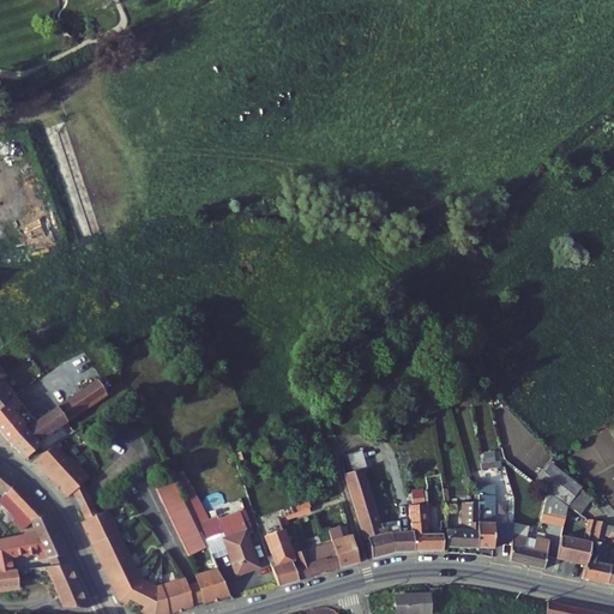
[(65,196),(78,230),(98,223),(86,187),(65,196)]
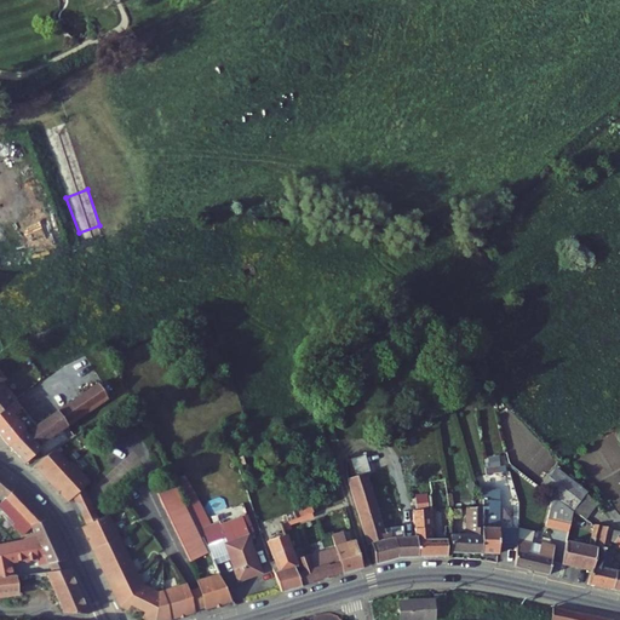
[(0,414),(17,403),(0,380),(0,379),(3,378),(1,377),(0,377),(0,414)]
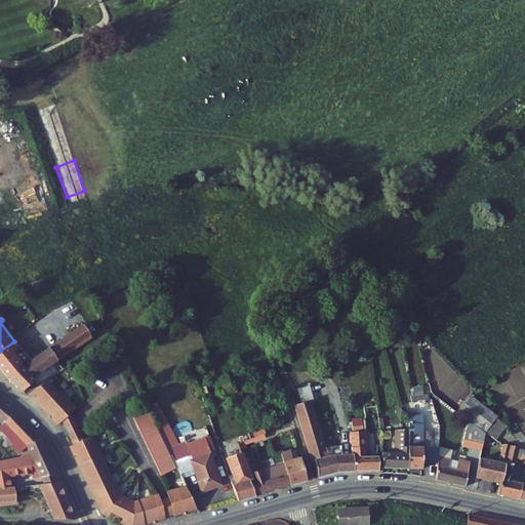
[(85,326),(50,350),(57,361),(93,337),(85,326)]
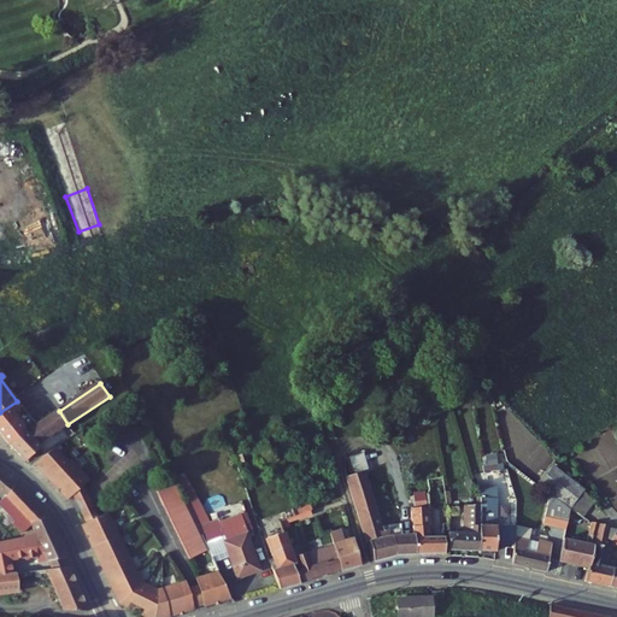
[(0,412),(0,424),(23,410),(17,401),(0,412)]
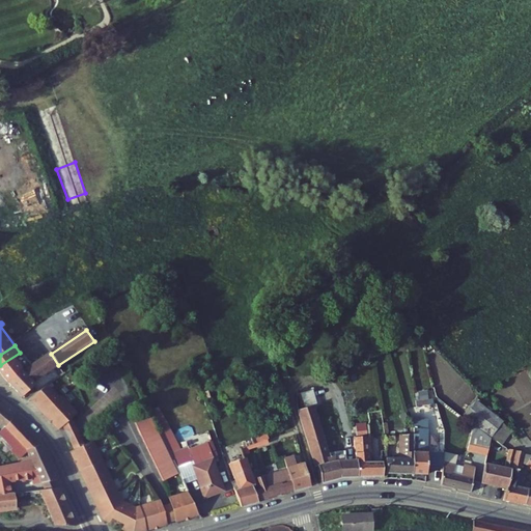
[(3,373),(4,374),(26,360),(20,353),(0,365),(0,373),(1,375),(3,373)]
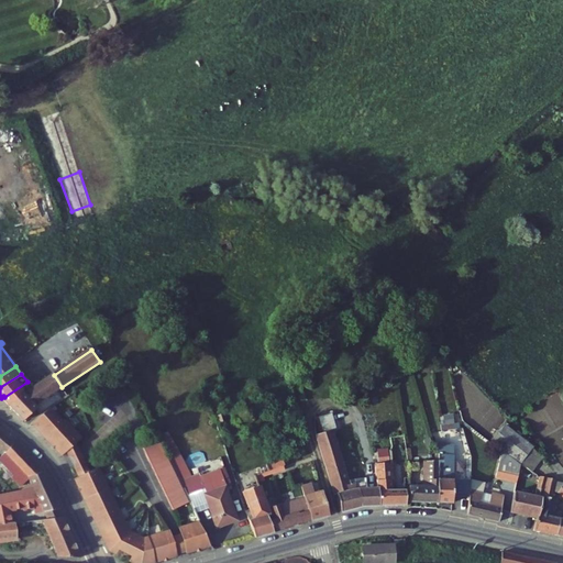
[(7,405),(21,420),(36,408),(34,406),(62,387),(54,375),(34,388),(28,382),(4,397),(9,403),(7,405)]
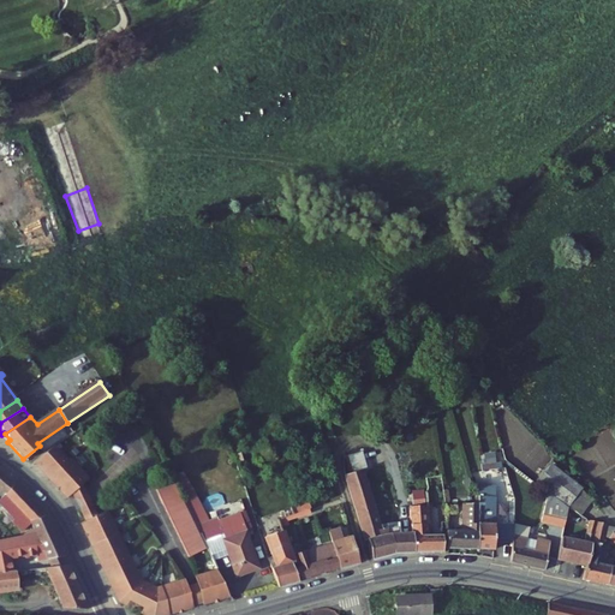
[(33,463),(66,499),(71,494),(82,483),(87,478),(70,460),(67,463),(52,446),(47,449),(33,463)]
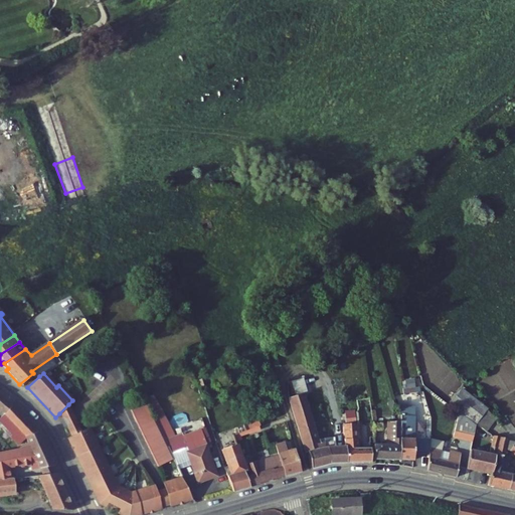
[(313,443),(315,455),(352,449),(350,432),(330,434),(328,428),(324,428),(310,376),(295,380),(311,443),(313,443)]
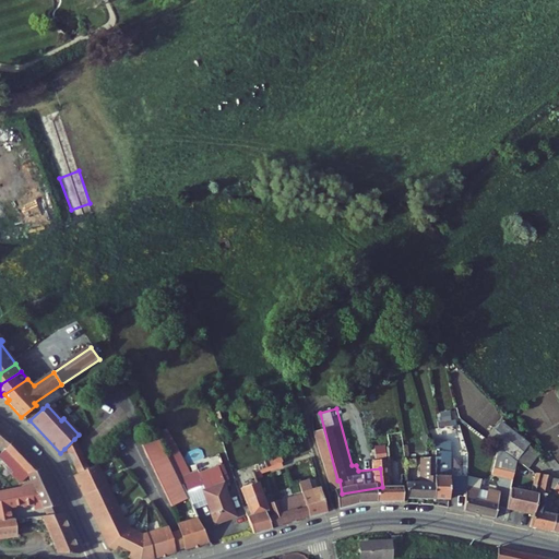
[(44,464),(0,421),(0,450),(20,470),(44,464)]
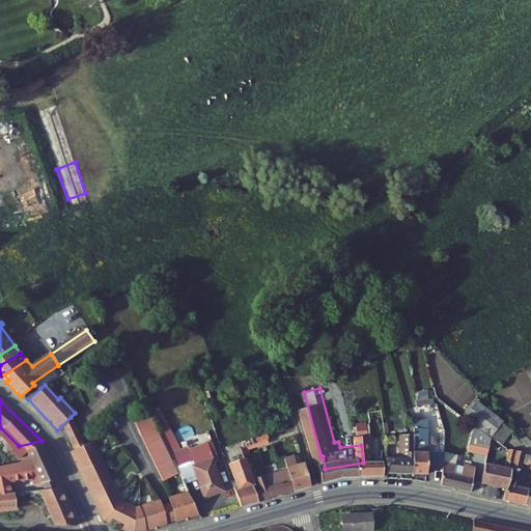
[(429,410),(428,420),(431,420),(437,421),(438,411),(429,410)]
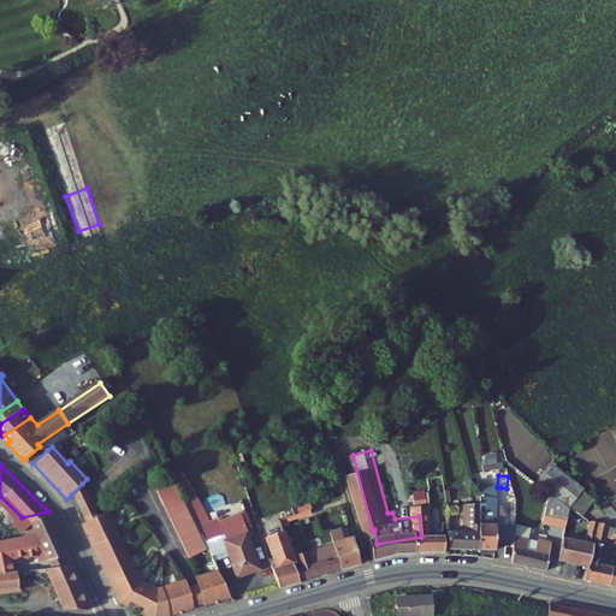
[(154,489),(188,557),(207,548),(203,542),(188,509),(172,479),(154,489)]
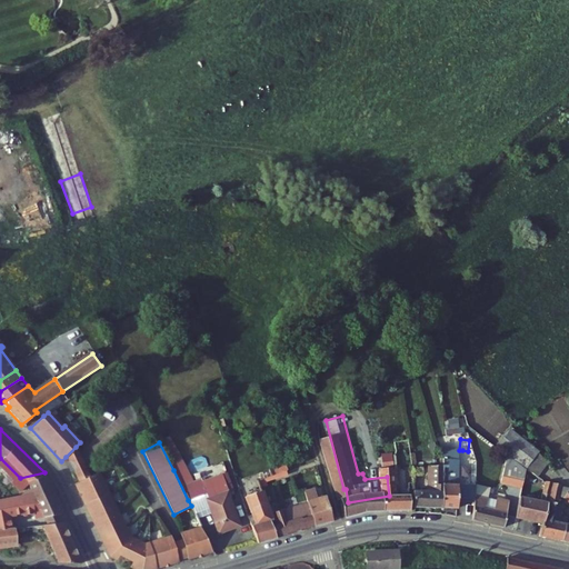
[(66,457),(69,461),(81,455),(76,447),(66,457)]
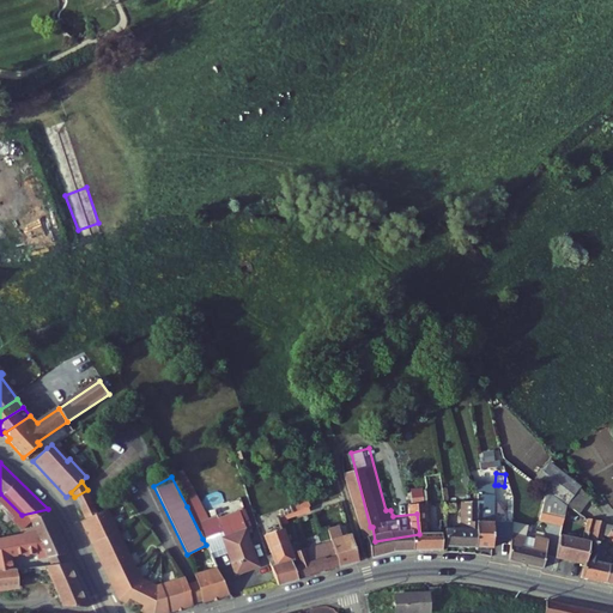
[(272,546),(280,569),(302,563),(296,542),(290,523),(286,510),(284,504),(309,495),(316,491),(313,484),(269,501),(275,517),(269,520),(277,544),(272,546)]
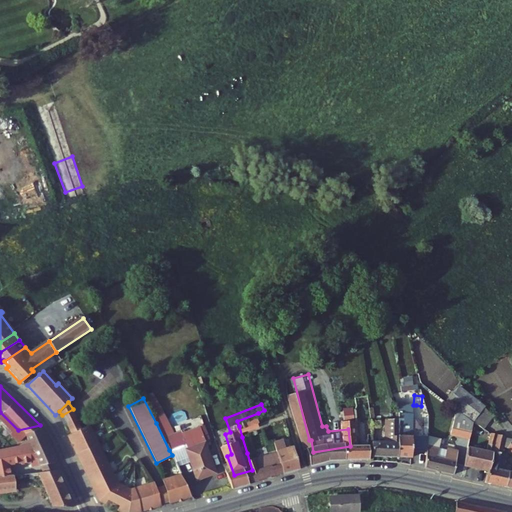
[(408,404),(408,412),(404,448),(415,449),(415,444),(418,429),(412,428),(416,405),(413,405),(408,404)]
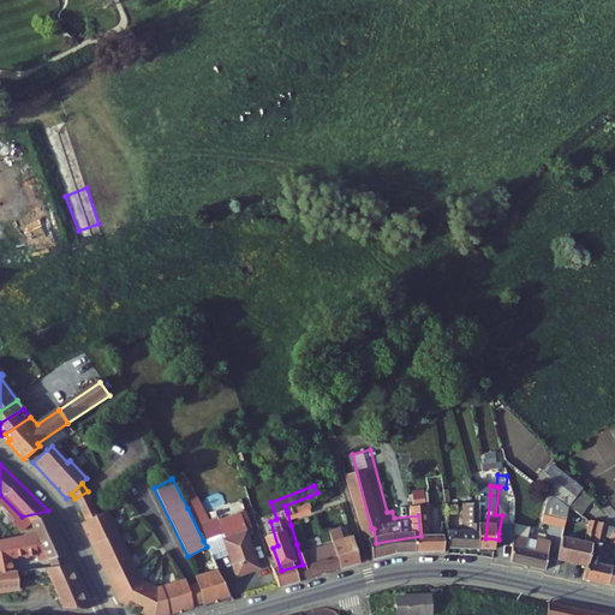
[(506,488),(500,487),(495,514),(502,515),(506,488)]
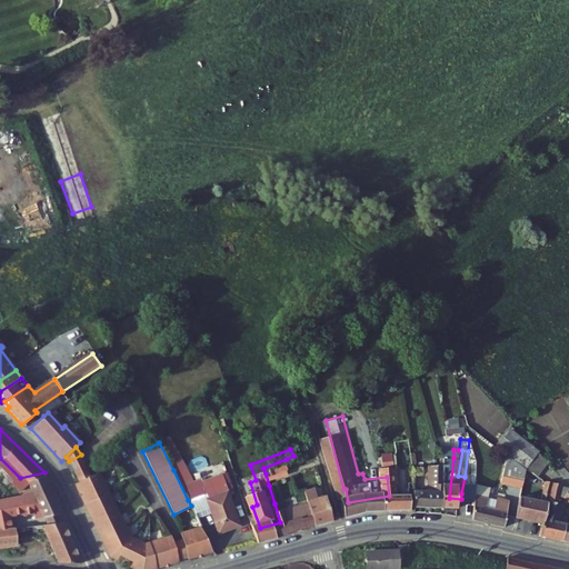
[(71,465),(81,482),(93,477),(81,456),(81,455),(69,461),(71,465)]
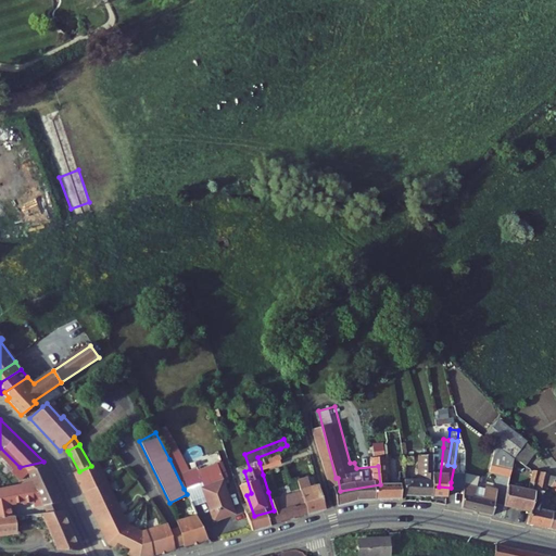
[(520,445),(517,457),(525,459),(527,450),(520,445)]
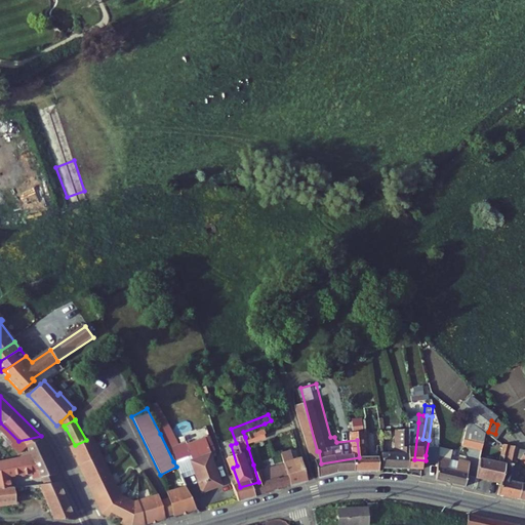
[(389,441),(388,456),(414,459),(418,422),(407,421),(405,443),(389,441)]
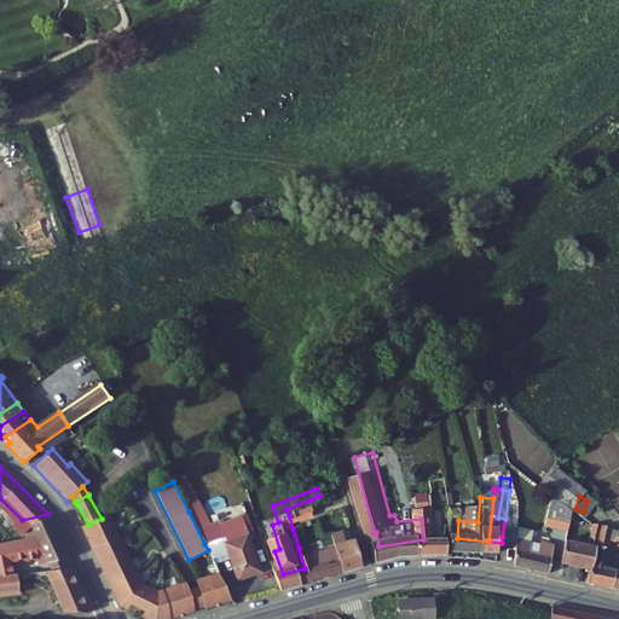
[(312,499),(287,509),(289,515),(314,507),(312,499)]
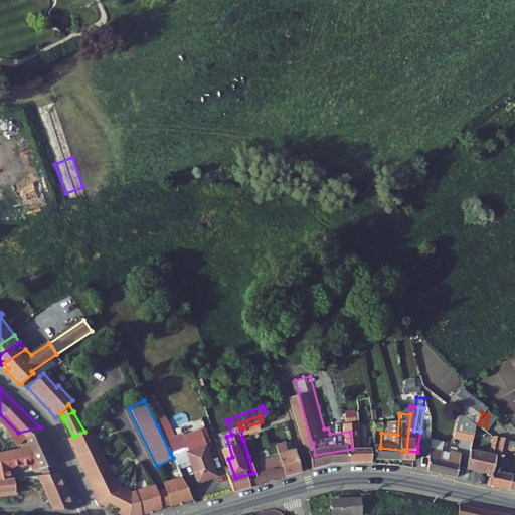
[(279,448),(276,449),(281,465),(305,458),(294,418),(272,424),(279,448)]
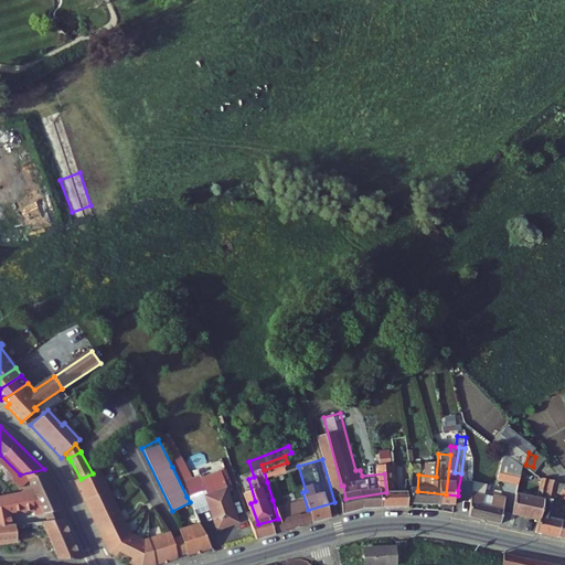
[(382,460),(384,473),(386,492),(413,494),(415,473),(396,472),(394,459),(382,460)]
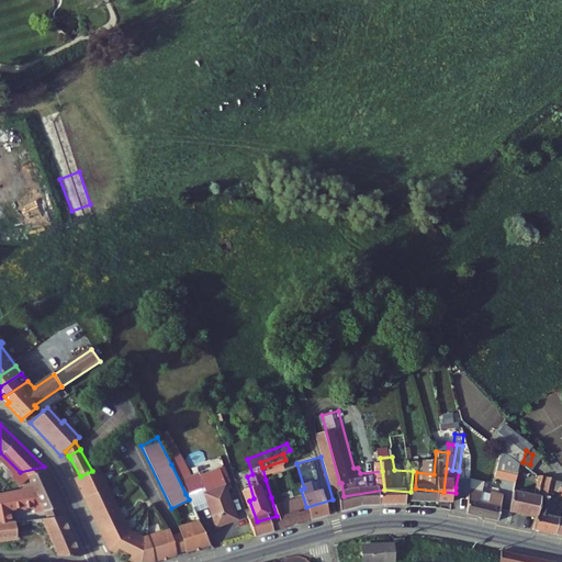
[(501,467),(520,471),(523,462),(503,458),(501,467)]
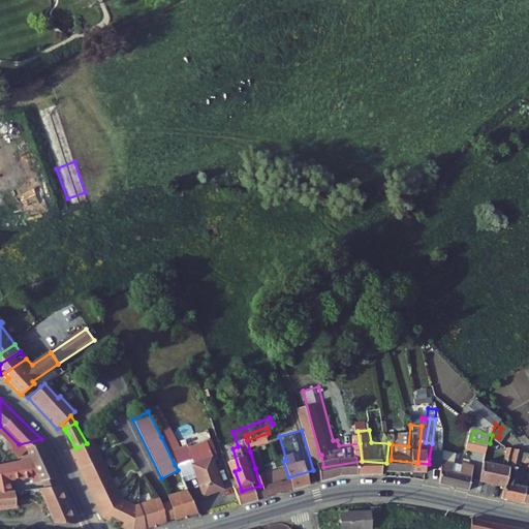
[(170,433),(161,437),(175,465),(192,459),(198,476),(196,477),(204,496),(221,489),(211,458),(209,459),(205,446),(188,453),(186,444),(178,447),(170,433)]
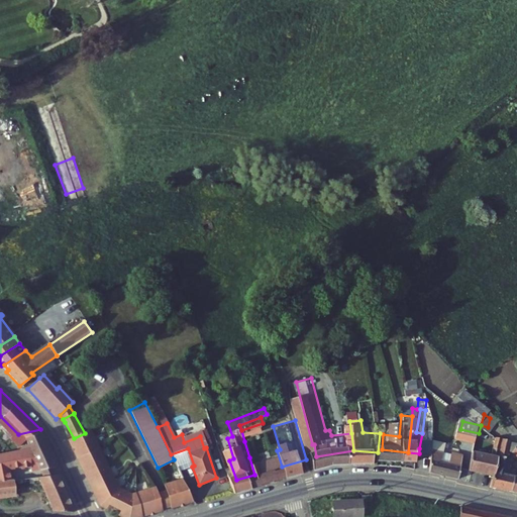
[(241,430),(244,441),(255,438),(268,434),(263,423),(241,430)]
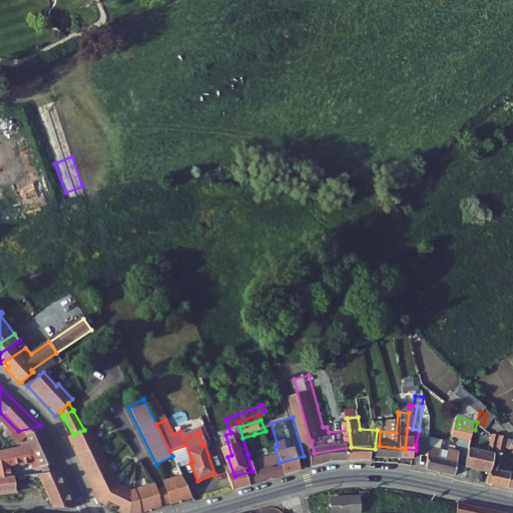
[(473,439),(468,456),(494,464),(505,429),(498,424),(492,444),(473,439)]
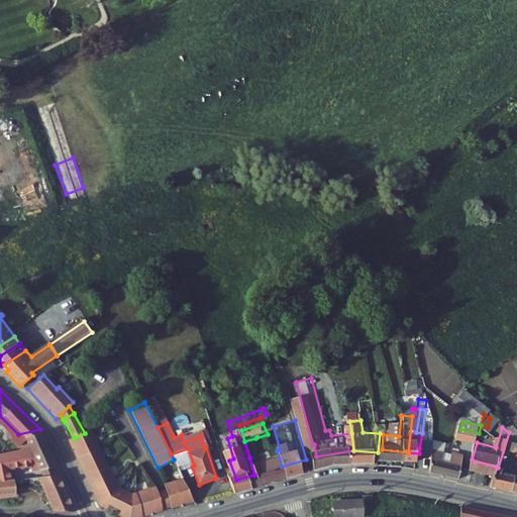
[(60,471),(40,429),(18,434),(16,434),(20,458),(34,456),(33,449),(37,449),(47,472),(60,471)]
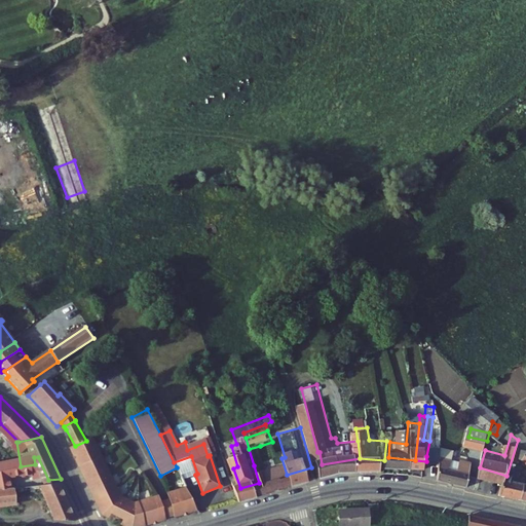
[(126,525),(144,525),(166,519),(166,517),(160,499),(158,495),(136,502),(121,495),(117,488),(116,489),(102,457),(103,457),(94,437),(86,441),(75,446),(71,447),(80,467),(82,466),(86,476),(85,479),(89,487),(92,487),(97,498),(95,499),(102,514),(107,517),(109,513),(126,522),(125,525),(126,525)]
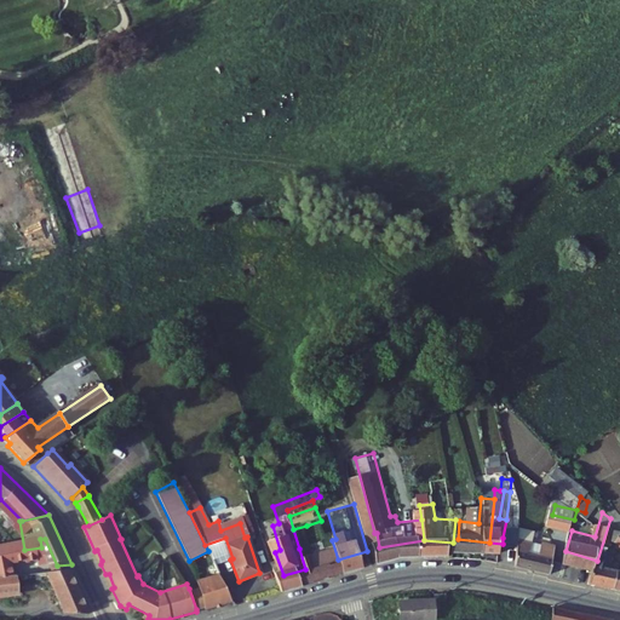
[(610,517),(610,518),(597,561),(593,573),(616,579),(619,562),(619,561),(613,560),(618,541),(614,540),(619,520),(610,517)]
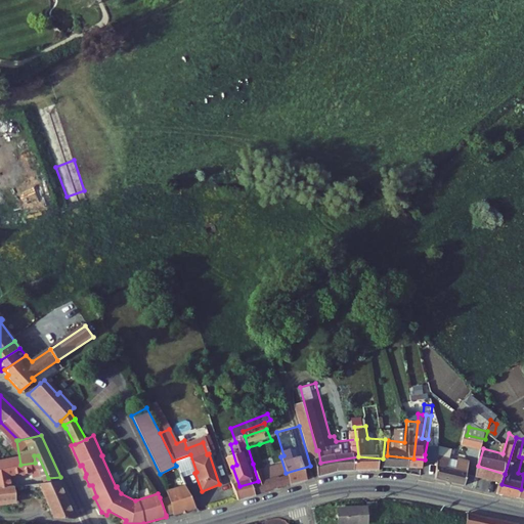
[(445,442),(428,439),(425,454),(442,456),(445,443),(445,442)]
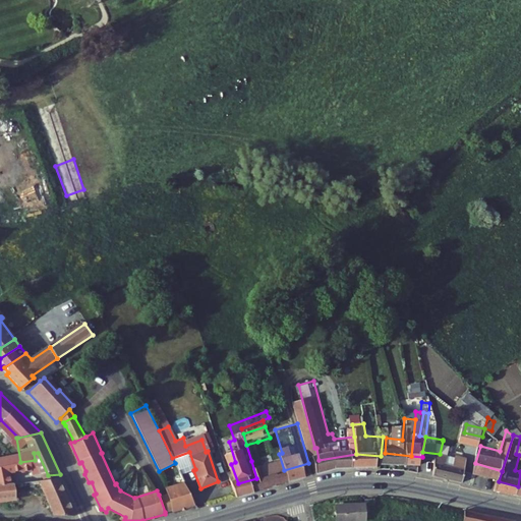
[(447,442),(443,441),(440,454),(438,466),(465,473),(469,460),(449,455),(450,447),(446,446),(447,442)]
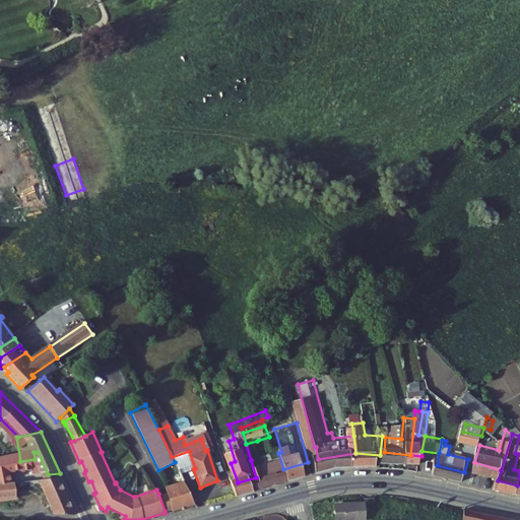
[(257,441),(246,444),(251,460),(263,457),(257,441)]
